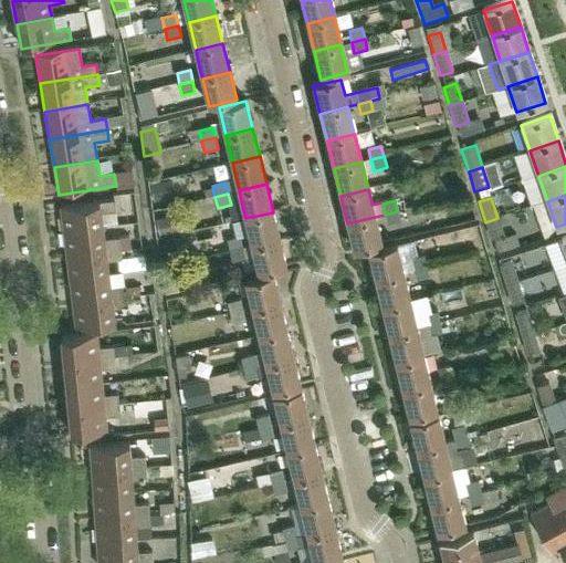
[(116,214),(114,201),(60,208),(63,232),(103,228),(102,216),(116,214)]
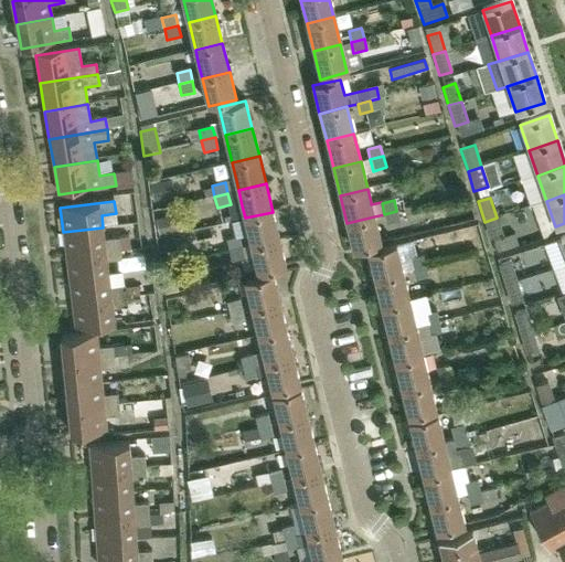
[(400,221),(396,211),(384,214),(386,224),(400,221)]
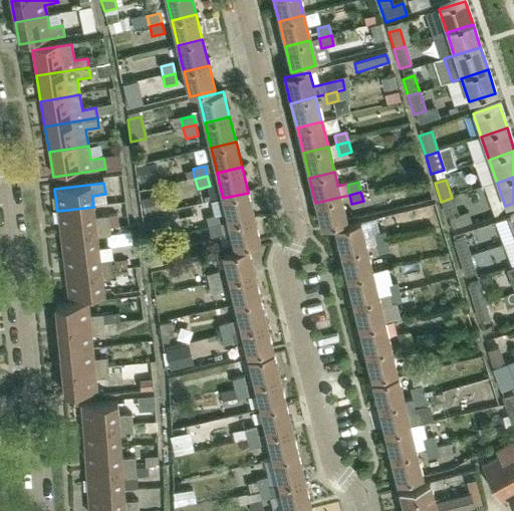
[(229,224),(254,218),(248,193),(223,198),(229,224)]
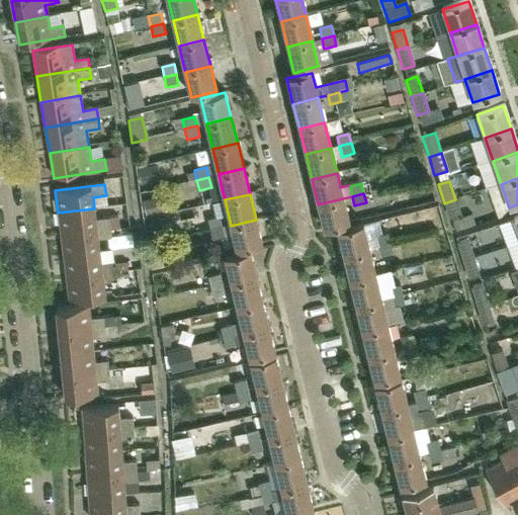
[(349,224),(343,198),(318,204),(324,230),(349,224)]
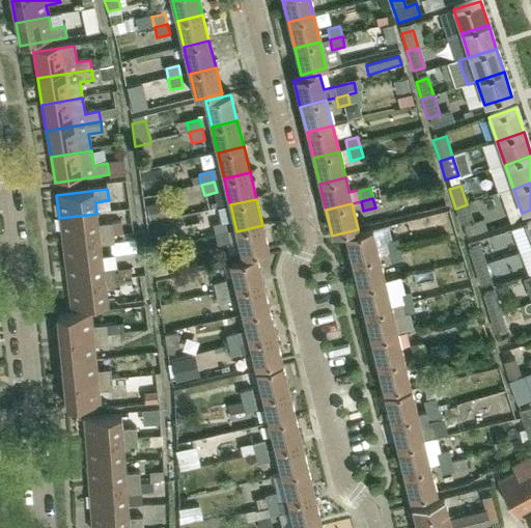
[(473,223),(467,204),(455,209),(460,227),(473,223)]
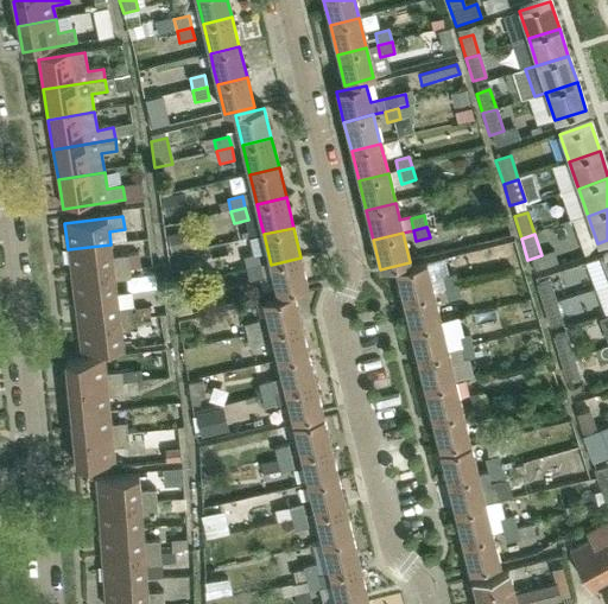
[(191,236),(168,240),(170,255),(194,252),(191,236)]
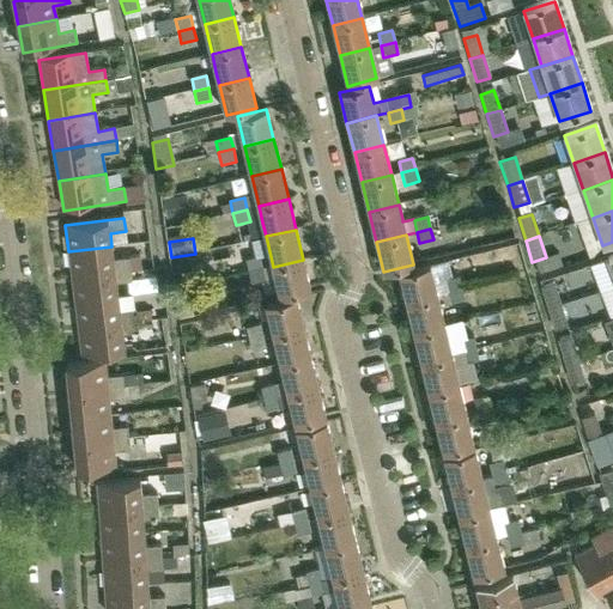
[(111,247),(68,251),(72,278),(131,270),(129,259),(113,261),(111,247)]
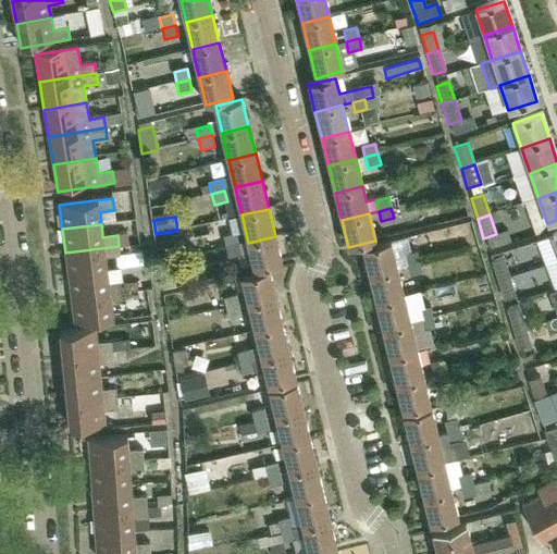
[(510,244),(510,243),(507,232),(486,238),(490,251),(510,244)]
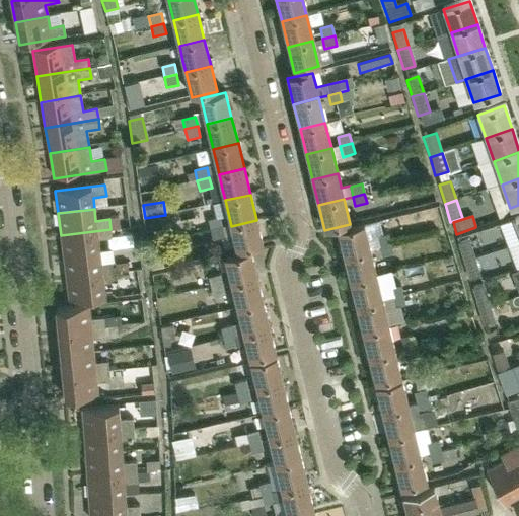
[(210,231),(222,228),(220,218),(207,221),(210,231)]
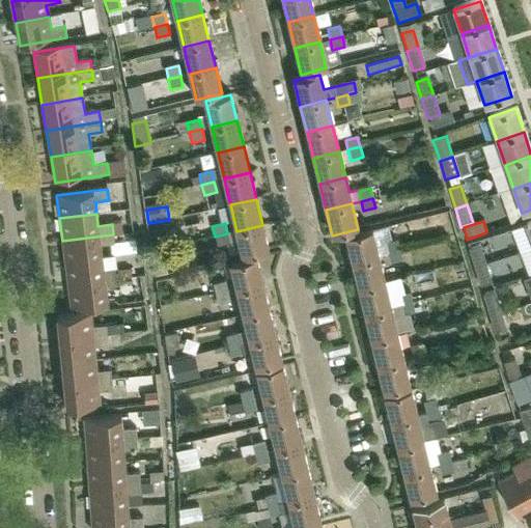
[(269,251),(262,225),(236,231),(243,257),(269,251)]
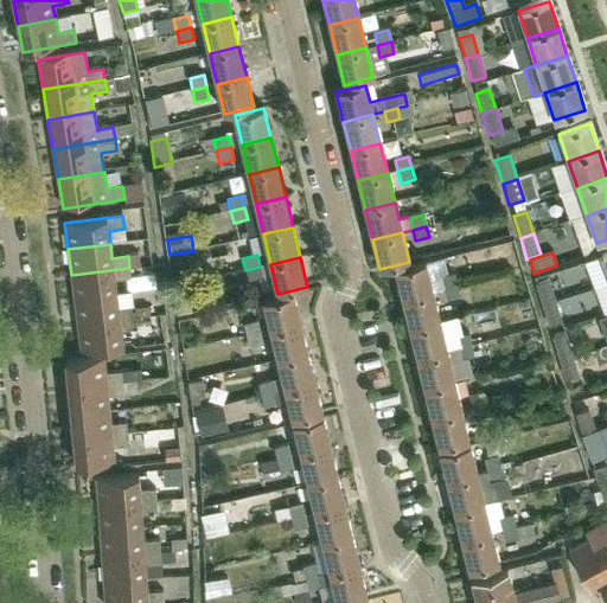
[(396,271),(403,301),(432,294),(425,264),(396,271)]
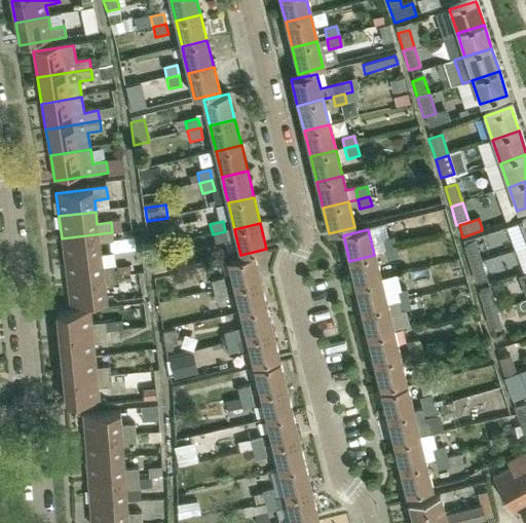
[(227,241),(225,231),(213,234),(215,246),(227,241)]
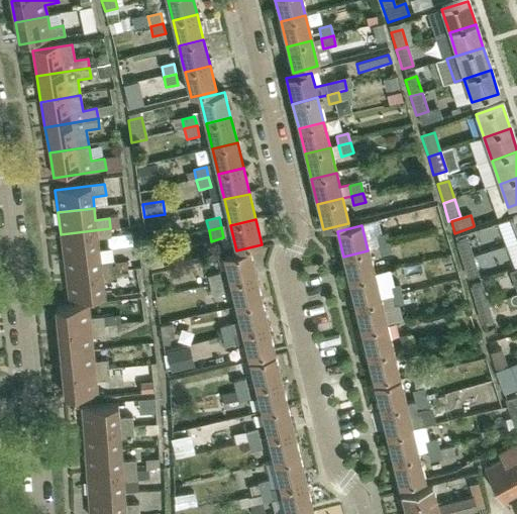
[(110,228),(61,234),(64,257),(99,251),(98,239),(111,238),(110,228)]
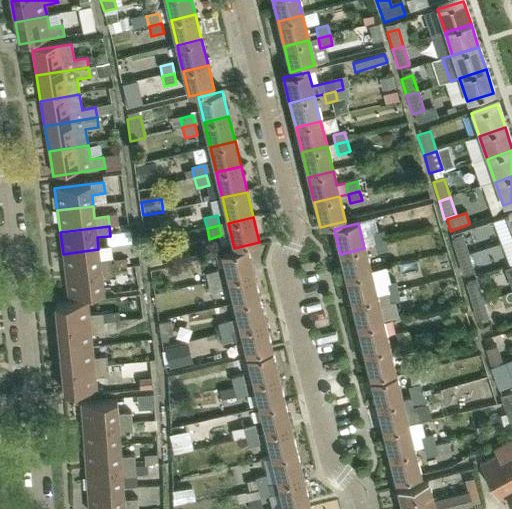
[(372,235),(374,245),(385,243),(382,232),(372,235)]
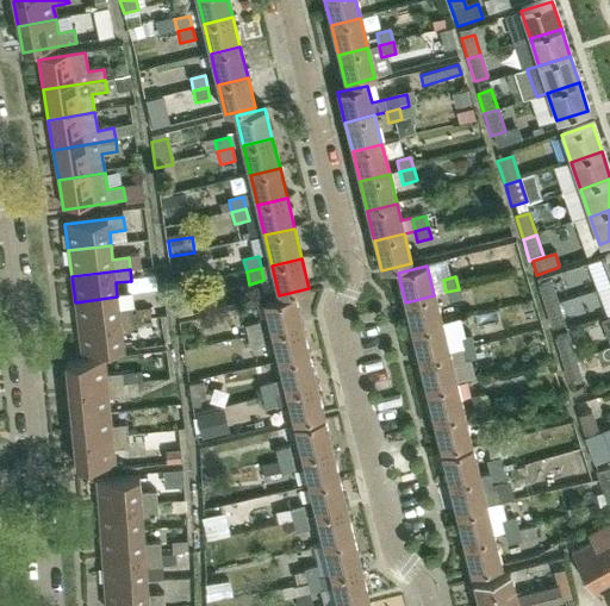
[(545,308),(558,304),(552,283),(537,287),(545,308)]
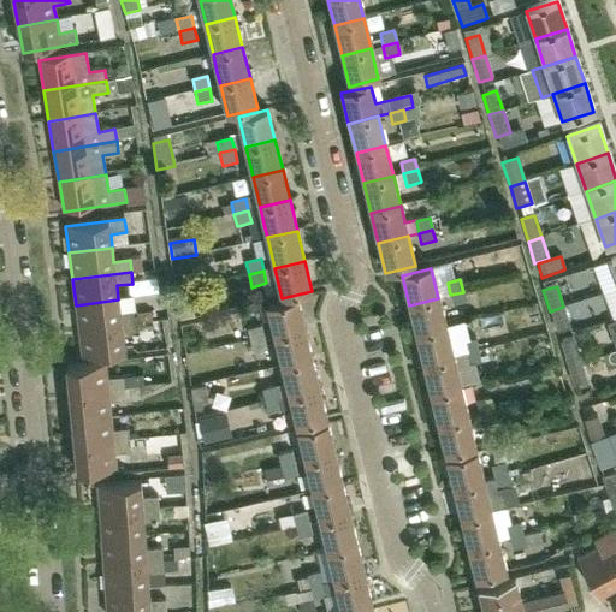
[(178,293),(182,322),(201,320),(197,291),(178,293)]
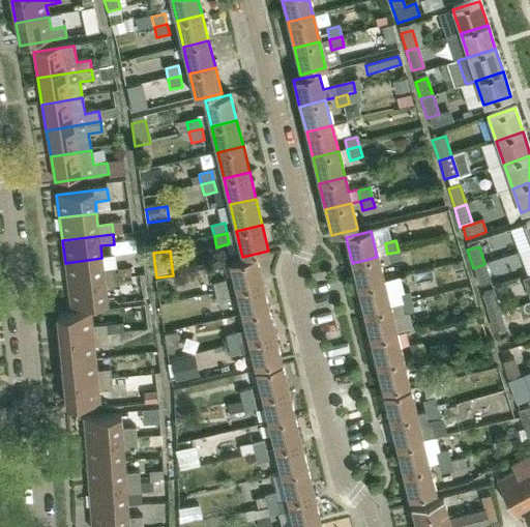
[(399,252),(387,254),(389,264),(401,261),(399,252)]
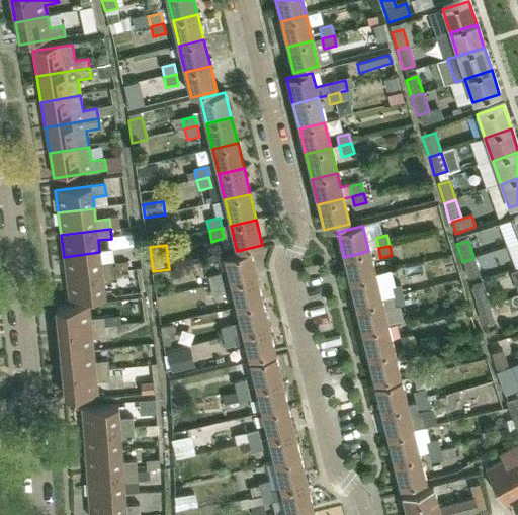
[(368,251),(344,257),(351,281),(374,275),(368,251)]
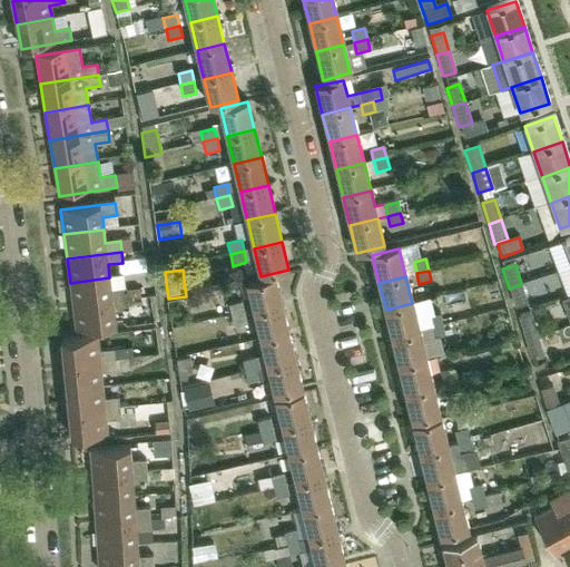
[(109,277),(70,283),(72,306),(127,300),(126,289),(111,291),(109,277)]
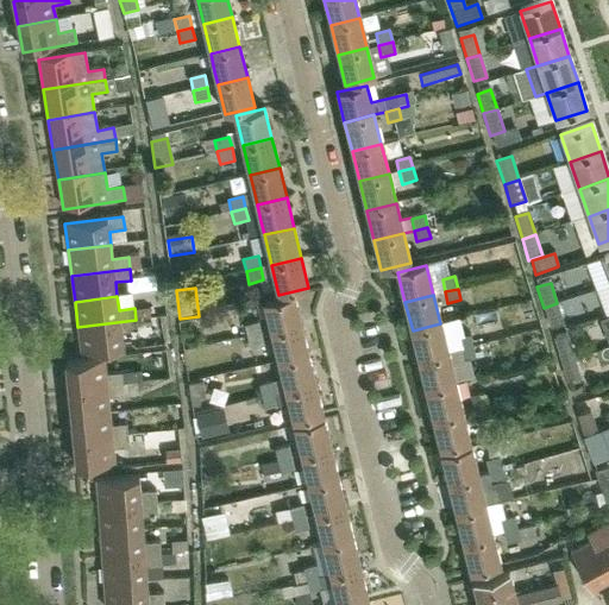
[(572,300),(575,315),(606,310),(603,296),(572,300)]
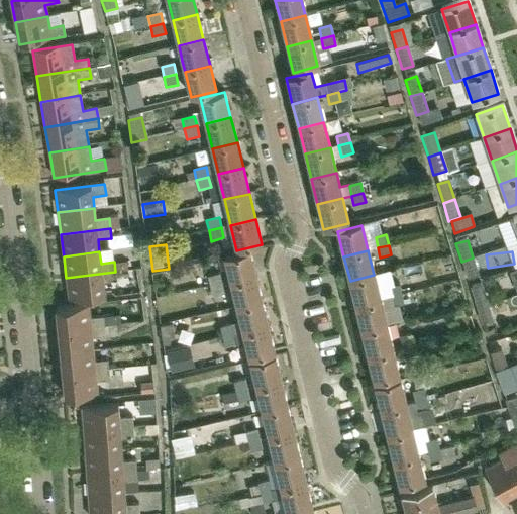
[(224,258),(230,283),(254,277),(249,252),(224,258)]
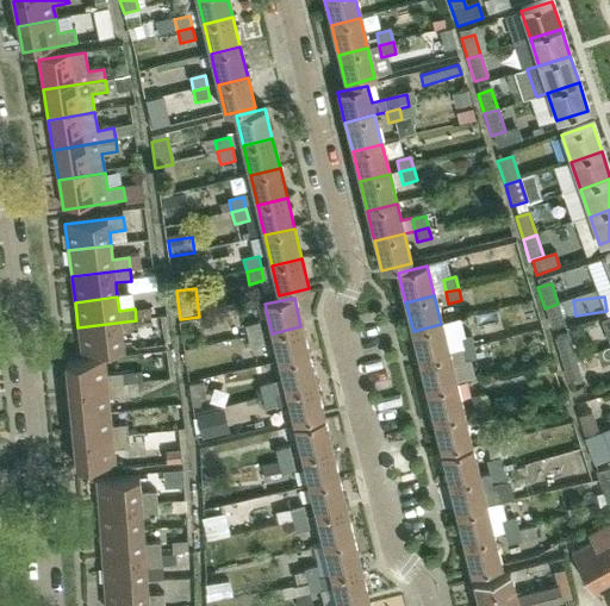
[(565,326),(558,304),(545,308),(552,331),(565,326)]
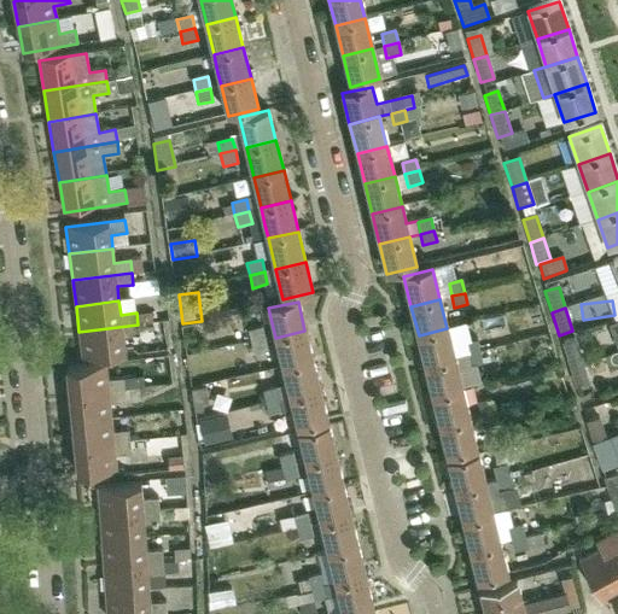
[(138,325),(79,332),(82,358),(126,354),(123,338),(140,337),(138,325)]
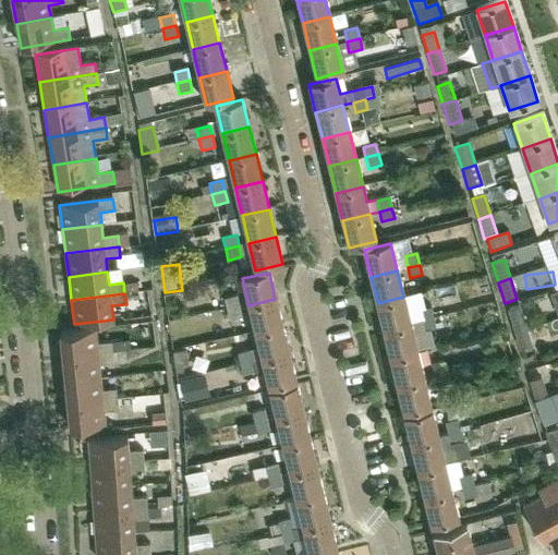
[(225,300),(227,311),(240,309),(237,297),(225,300)]
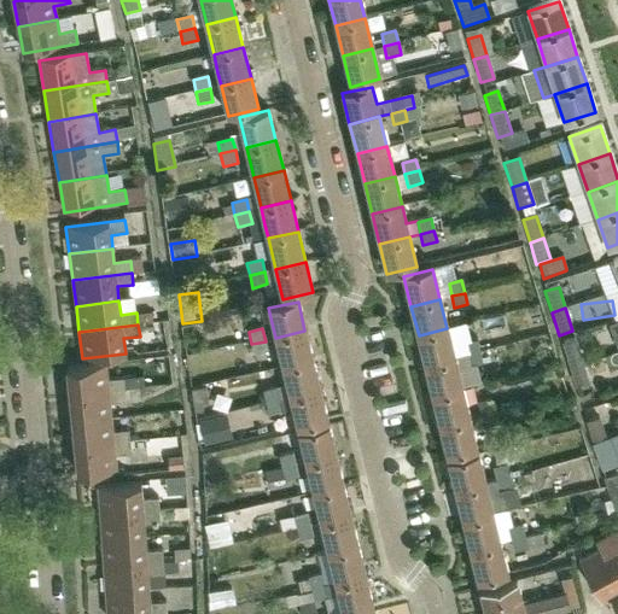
[(447,328),(419,335),(426,366),(455,358),(447,328)]
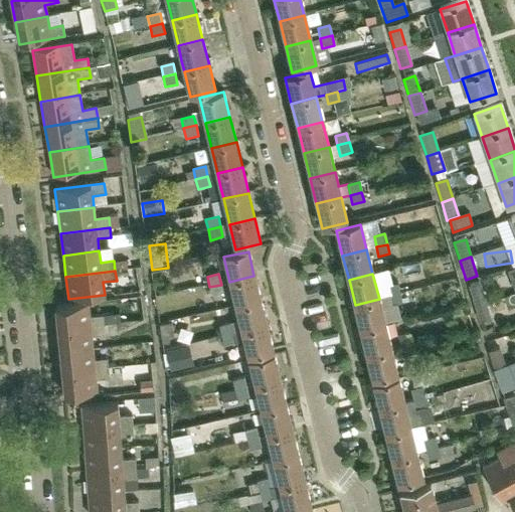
[(253,276),(229,282),(235,307),(260,301),(253,276)]
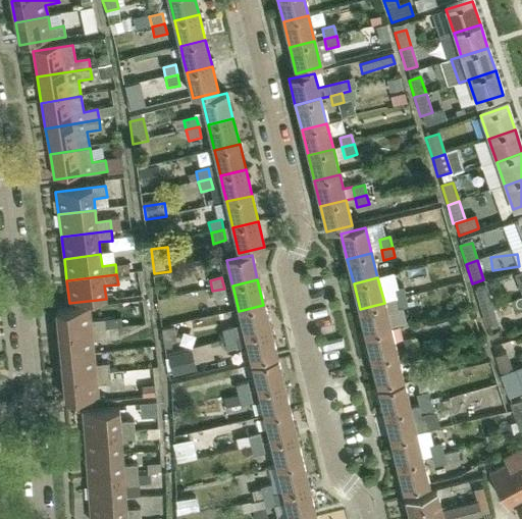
[(226,298),(224,289),(212,291),(214,301),(226,298)]
